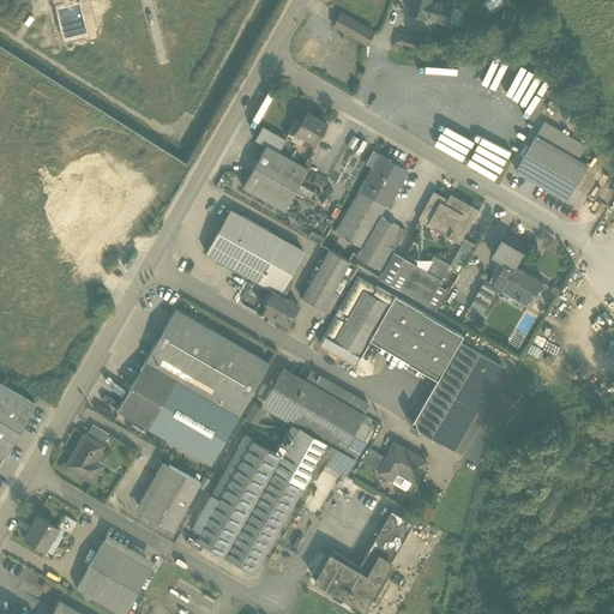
[(410,0),(408,13),(447,24),(452,5),(435,0),(410,0)]
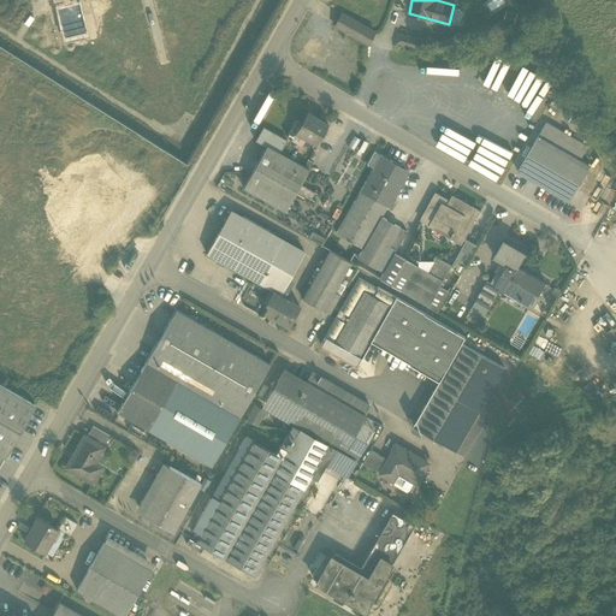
[(507,3),(504,0),(491,0),(486,3),(490,11),(507,3)]
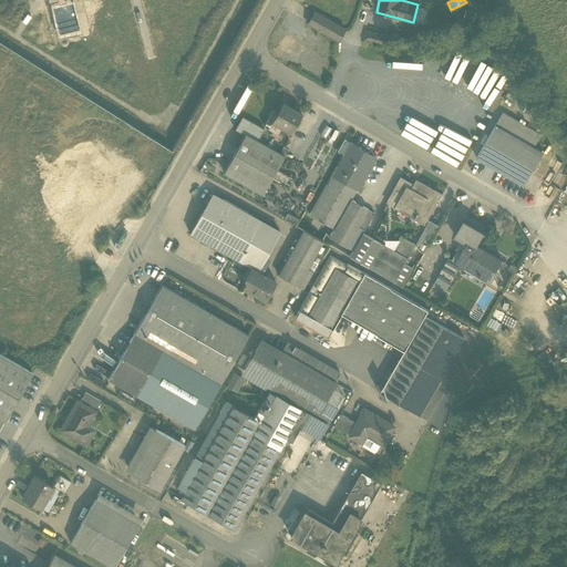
[(59,34),(60,35),(79,31),(75,17),(72,3),(53,9),(55,20),(59,34)]
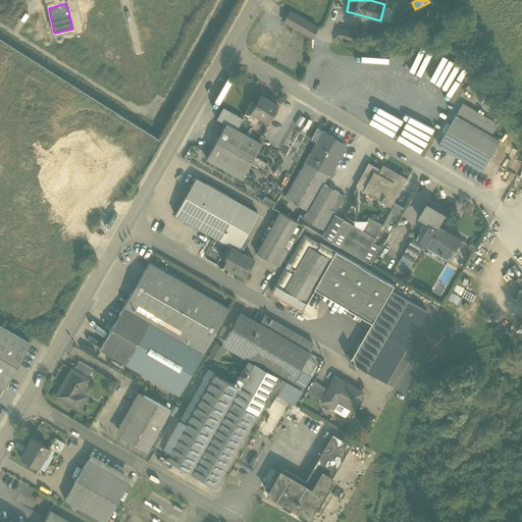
[(76,13),(69,15),(72,29),(73,34),(81,32),(76,13)]
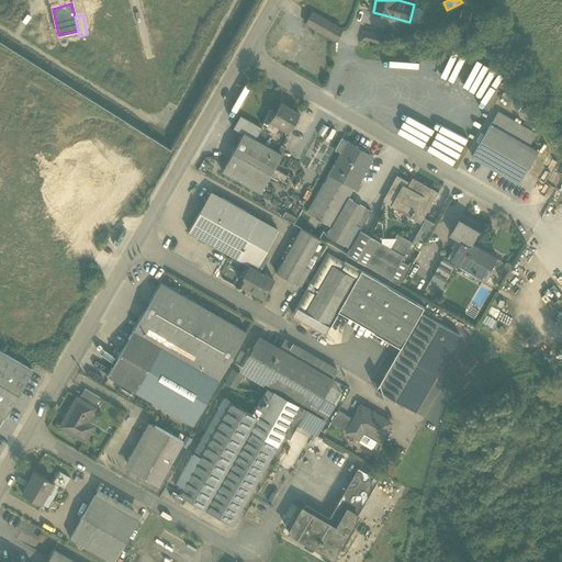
[(340,30),(311,14),(305,24),(335,41),(340,30)]
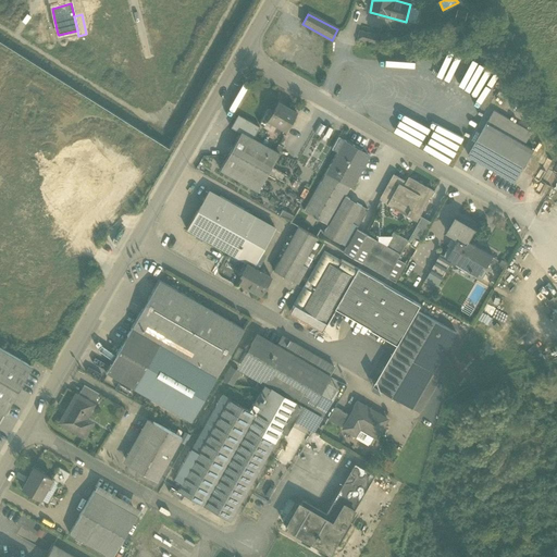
[(58,34),(54,20),(48,22),(51,35),(58,34)]
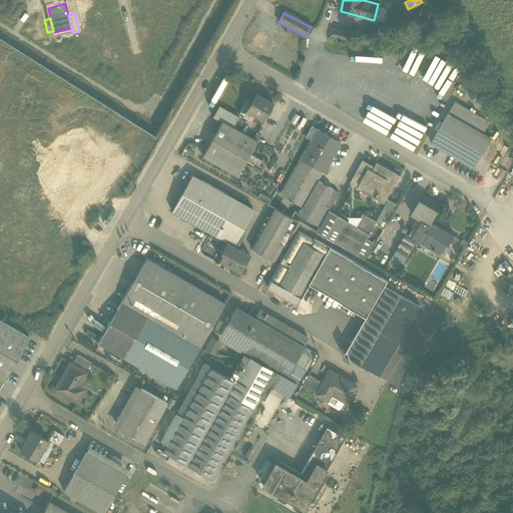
[(349,34),(332,29),(330,36),(347,40),(349,34)]
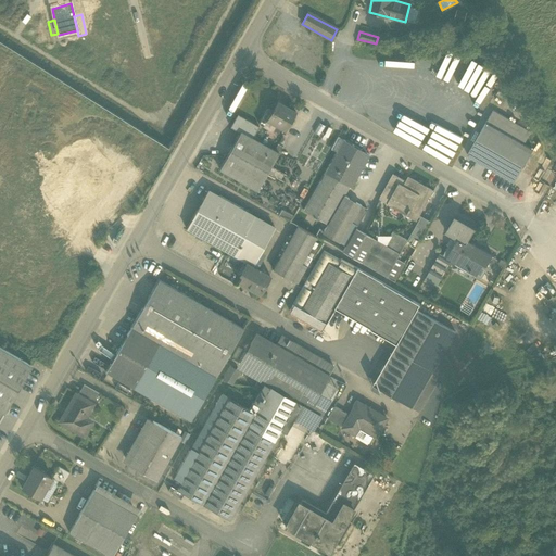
[(468,51),(457,77),(472,83),(471,86),(485,91),(494,71),(488,68),(491,61),(468,51)]
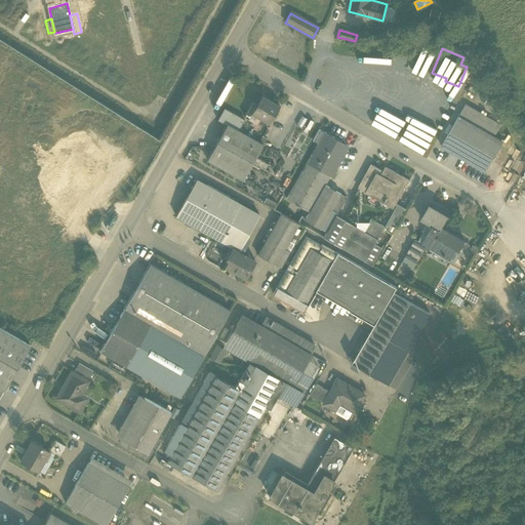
[(279,106),(261,96),(256,105),(252,102),(243,117),(253,122),(256,116),(269,123),(279,106)]
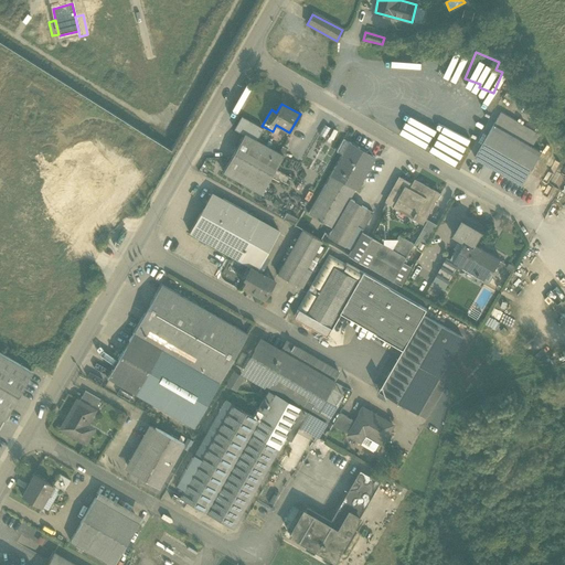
[(379,113),(375,117),(401,131),(407,119),(383,106),(379,113)]
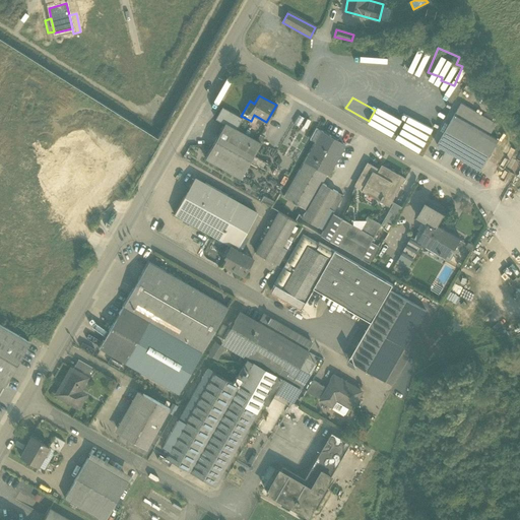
[(497,123),(461,103),(455,115),(490,134),(497,123)]
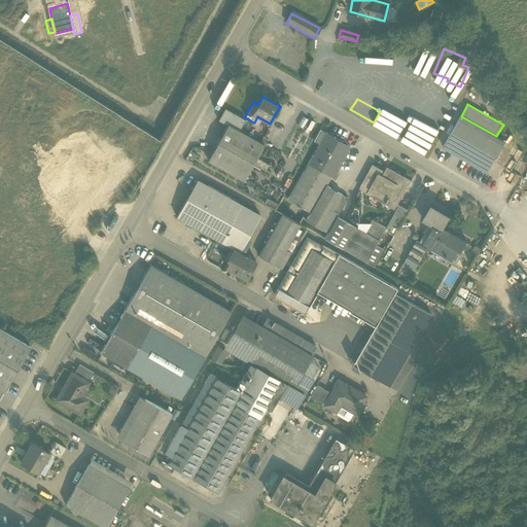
[(427,154),(444,121),(418,108),(400,141),(427,154)]
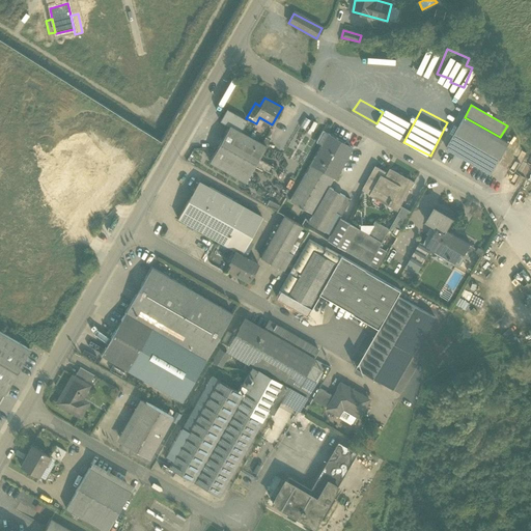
[(247,121),(226,110),(219,122),(228,128),(210,162),(245,183),(266,146),(241,132),(247,121)]
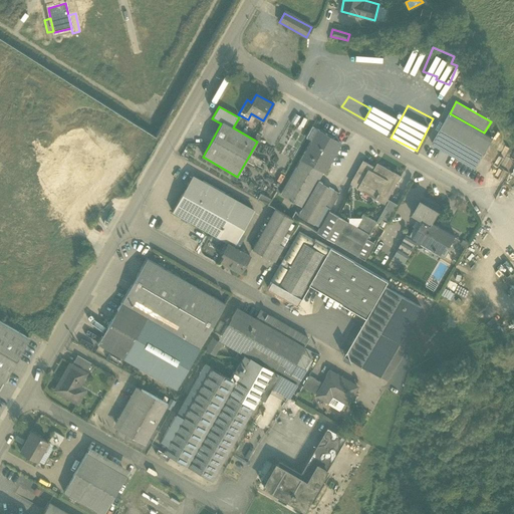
[(449,113),(432,144),(475,169),(493,139),(484,133),(450,113),(449,113)]
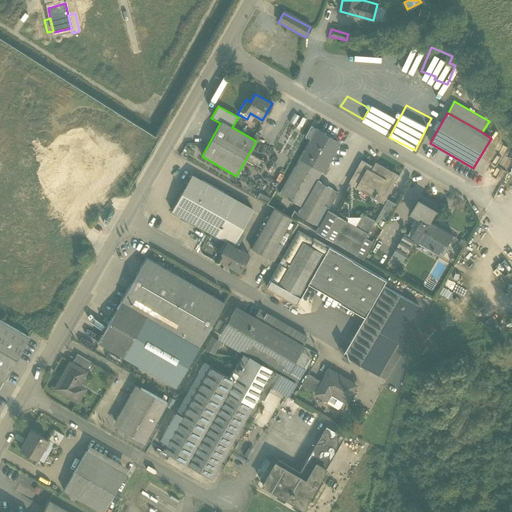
[(316,129),(311,126),(305,137),(310,140),(316,129)]
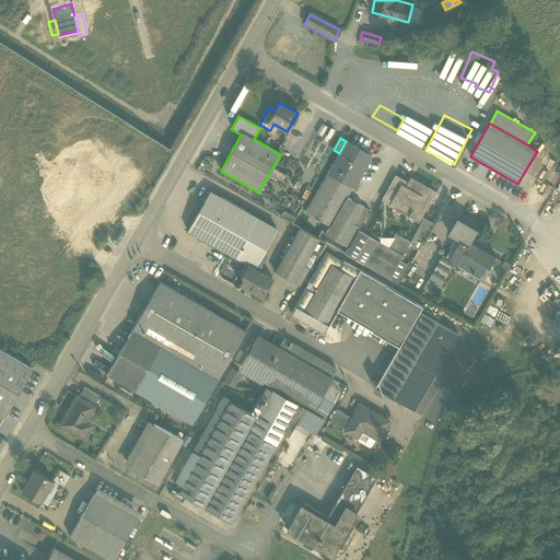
[(372,156),(346,141),(339,153),(327,174),(351,188),(353,189),(372,156)]
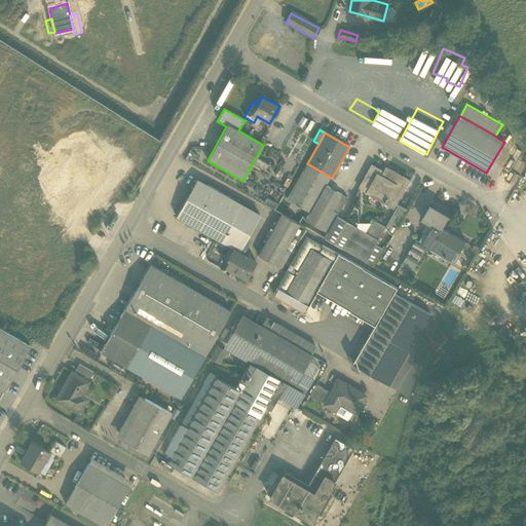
[(330,177),(307,163),(287,199),(309,213),(326,185),(330,177)]
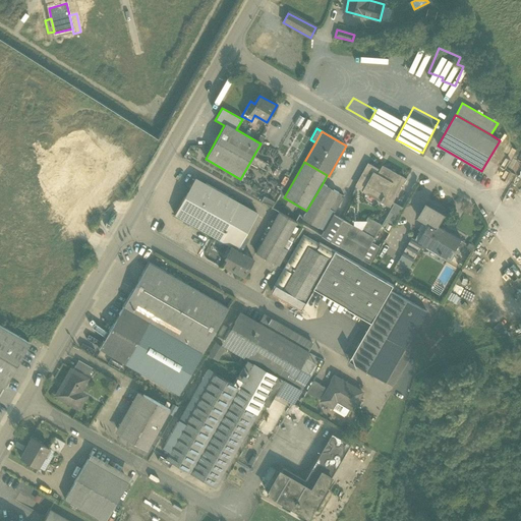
[(383,166),(381,171),(368,164),(356,186),(364,191),(366,188),(383,197),(382,200),(383,201),(384,198),(392,203),(405,178),(383,166)]
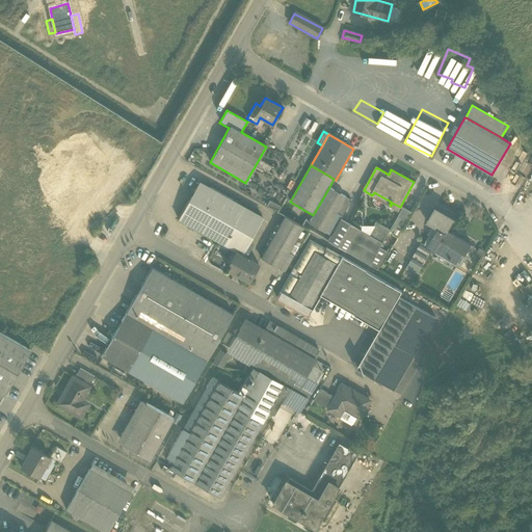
[(262,218),(198,183),(178,219),(235,251),(241,255),(262,218)]
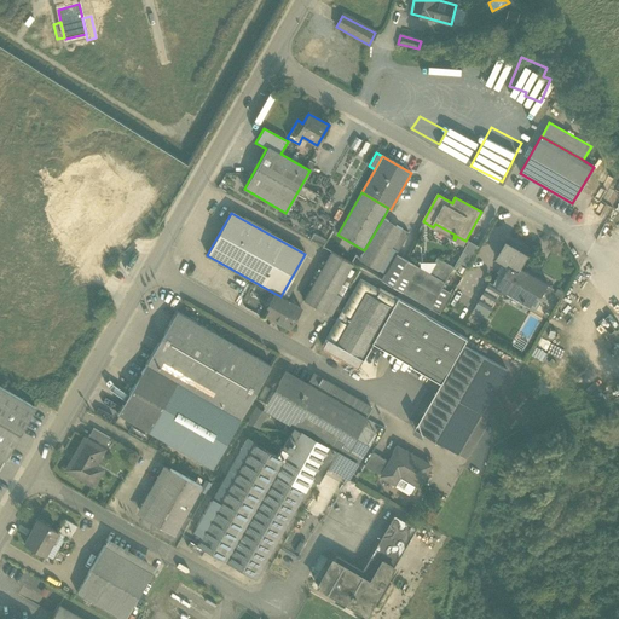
[(383,218),(364,250),(359,260),(385,275),(395,254),(398,252),(391,247),(401,229),(383,218)]
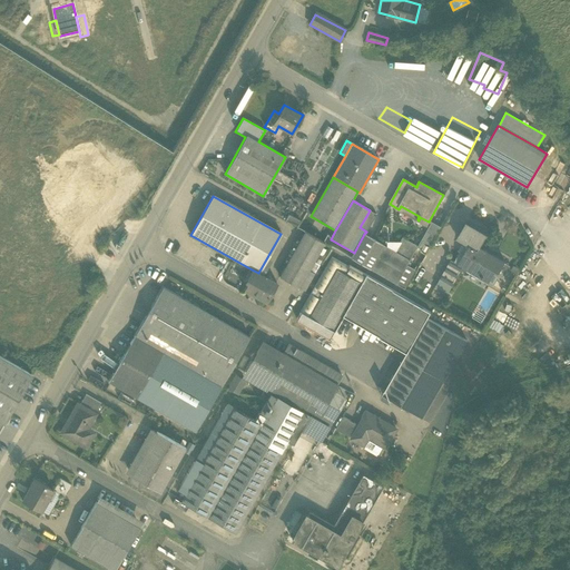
[(370,210),(360,227),(366,232),(376,214),(370,210)]
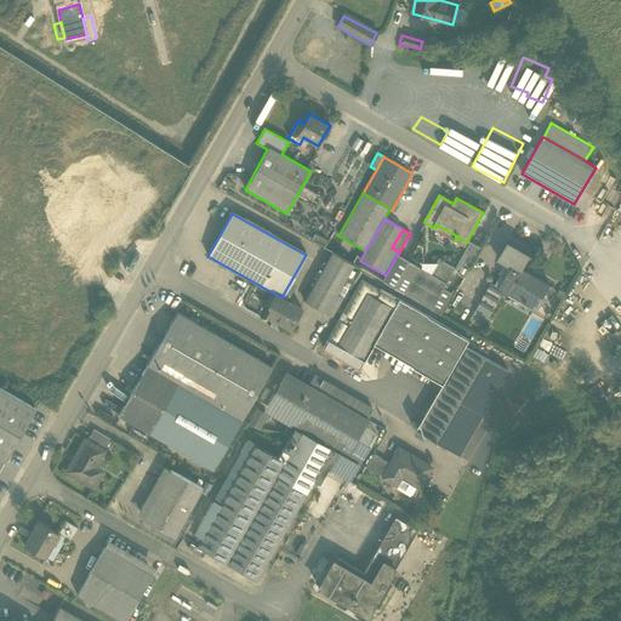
[(326,241),(314,234),(311,240),(323,248),(326,241)]
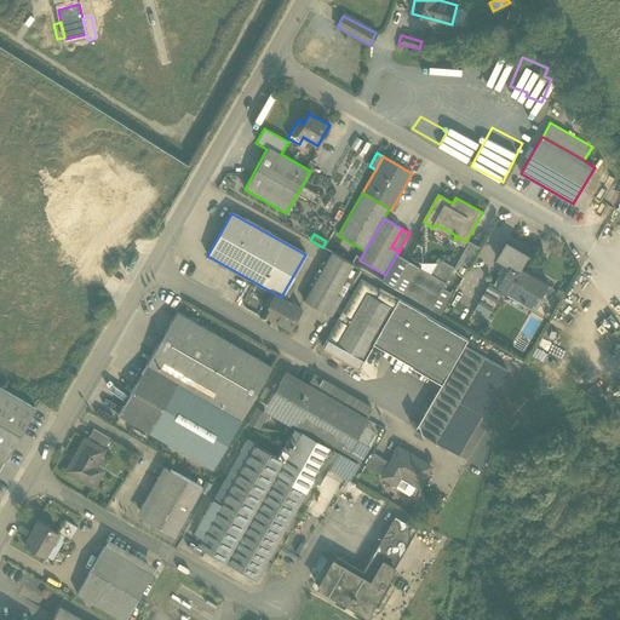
[(530,253),(509,241),(499,259),(507,264),(495,285),(505,291),(504,292),(507,293),(509,291),(524,299),(523,300),(524,302),(526,300),(533,305),(540,293),(544,296),(550,285),(522,268),(530,253)]
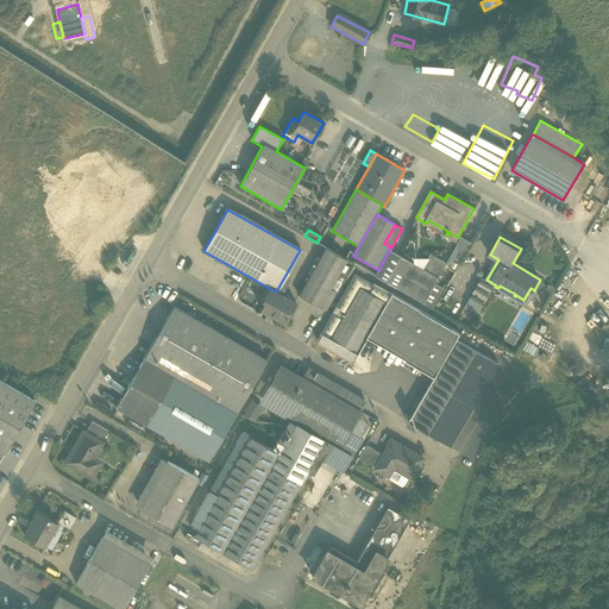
[(462,238),(451,257),(459,262),(470,243),(462,238)]
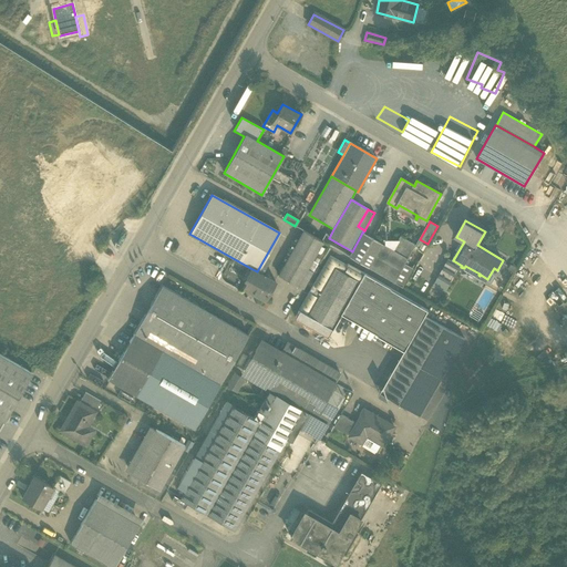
[(302,232),(278,276),(302,289),(312,272),(307,269),(322,241),(302,232)]
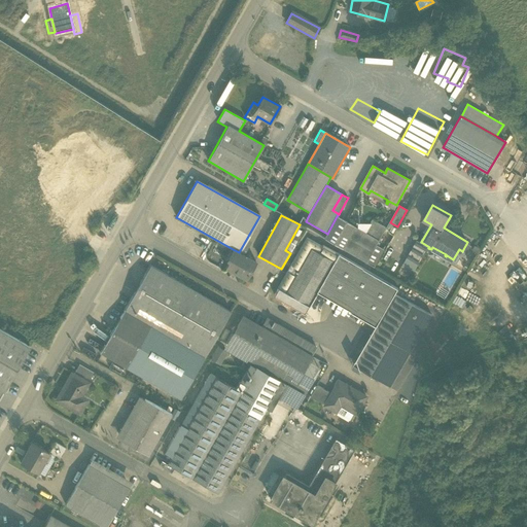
[(327,234),(324,239),(366,262),(372,253),(347,239),(354,226),(337,216),(327,234)]
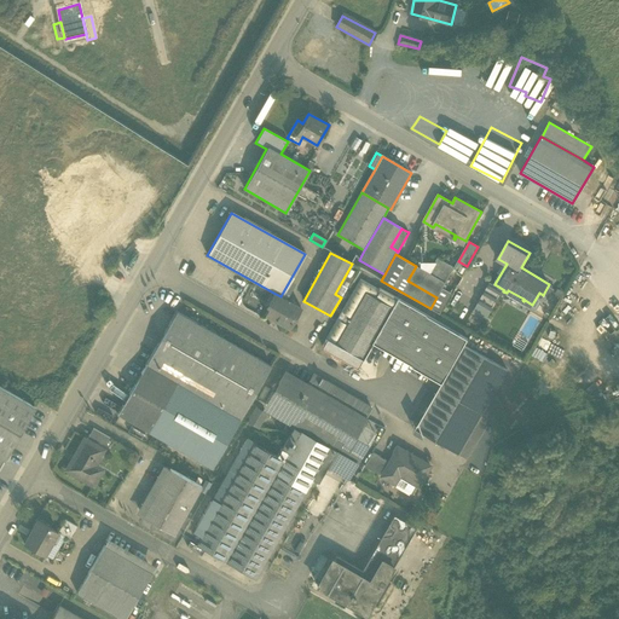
[(428,272),(416,266),(408,281),(437,298),(453,267),(437,258),(428,272)]
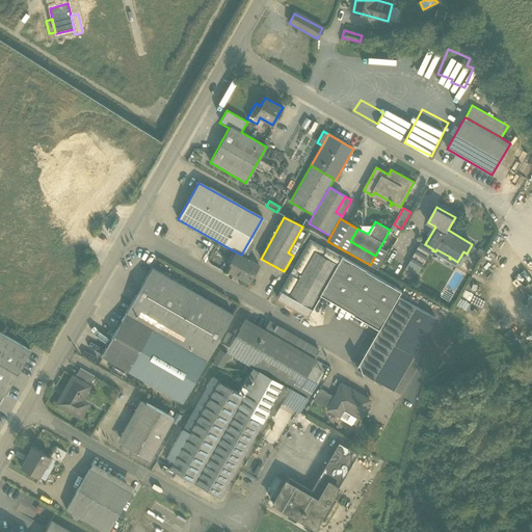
[(325,249),(310,240),(280,292),(311,309),(321,291),(340,258),(325,249)]
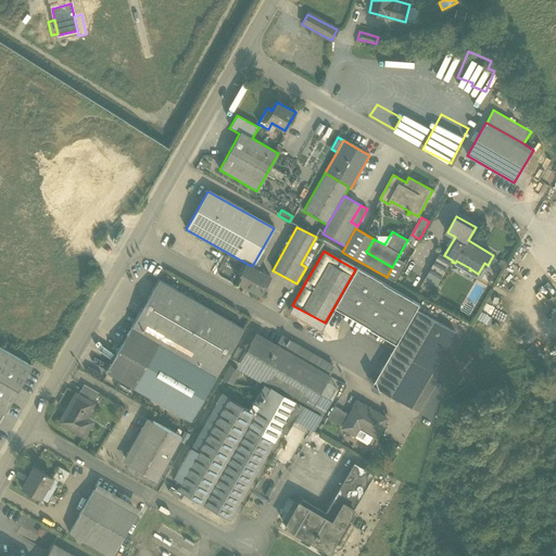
[(444,255),(441,253),(430,272),(442,279),(452,262),(453,261),(444,255)]
